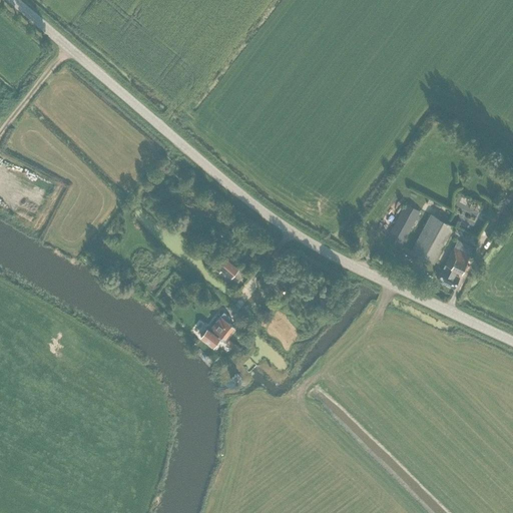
[(474,222),(484,202),(461,191),(452,211),(474,222)]
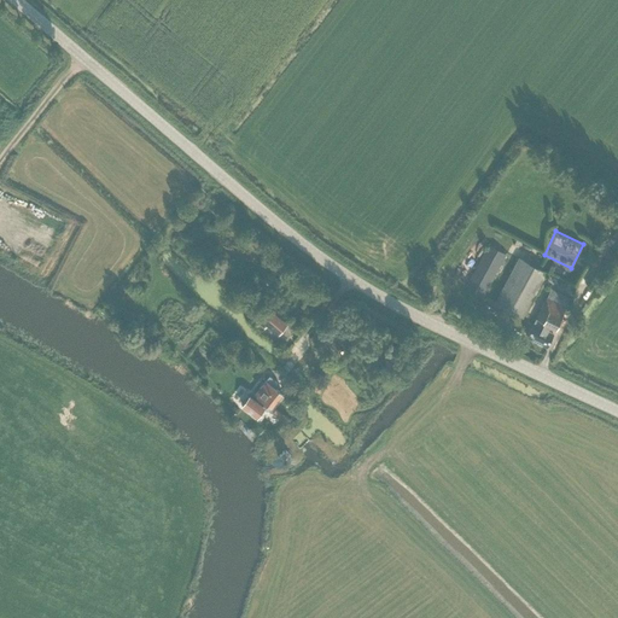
[(484,296),(507,254),(489,245),(466,287),(484,296)]
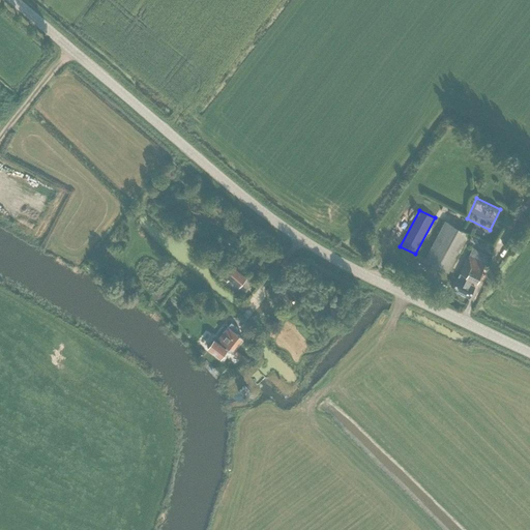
[(448,272),(454,262),(469,235),(445,222),(424,260),(448,272)]
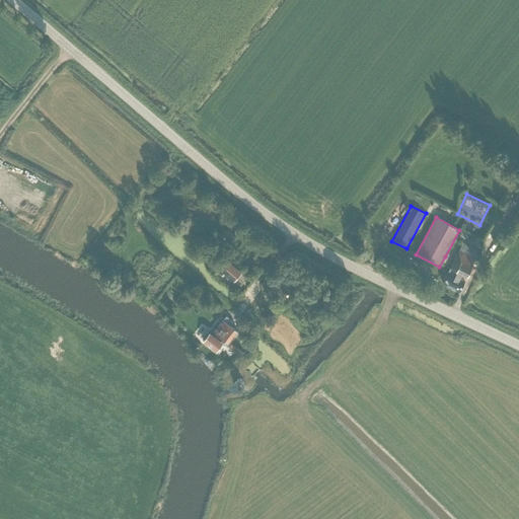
[(478,250),(463,242),(459,250),(442,284),(459,292),(464,281),(459,278),(461,274),(466,276),(475,258),(474,258),(478,250)]
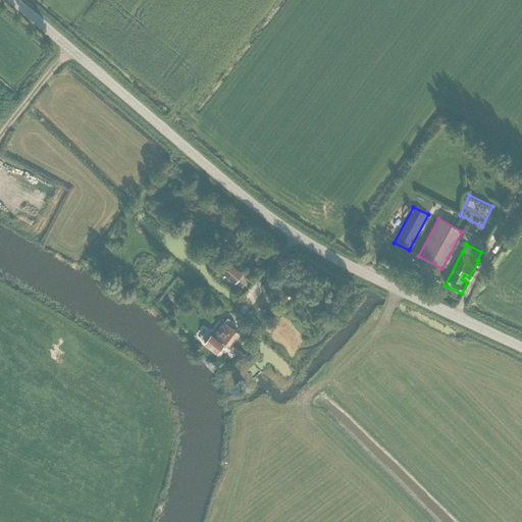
[(235,283),(243,274),(226,261),(219,270),(235,283)]
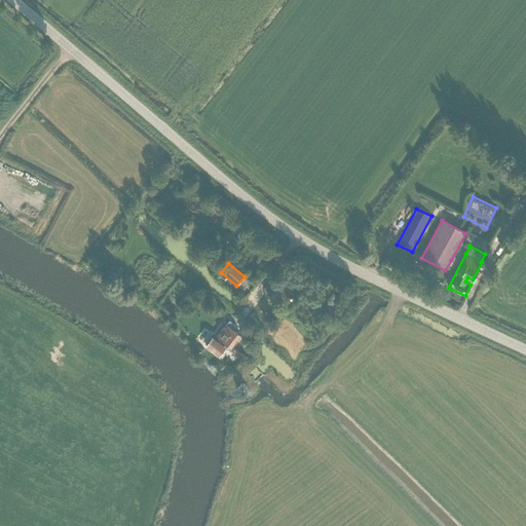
[(277,284),(271,279),(265,288),(270,292),(277,284)]
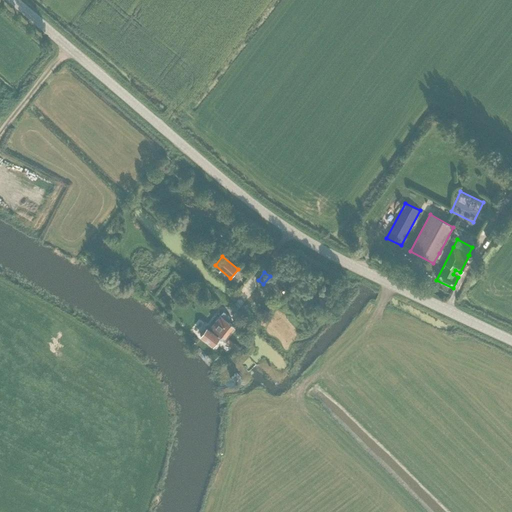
[(217,335),(206,327),(200,336),(213,346),(221,335),(225,338),(234,327),(226,321),(229,317),(223,312),(211,327),(219,333),(217,335)]
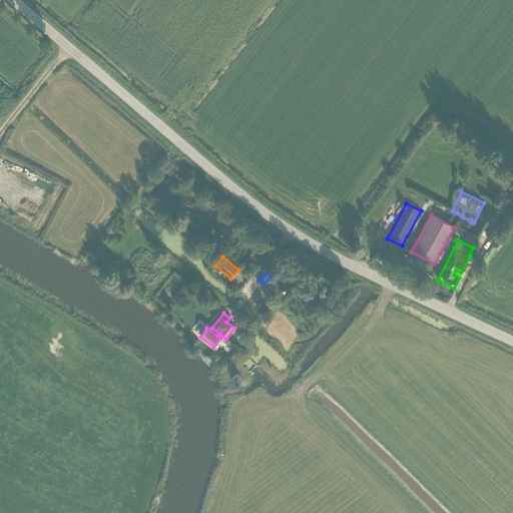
[(238,375),(236,374),(230,380),(236,386),(242,379),(240,378),(241,376),(239,374),(238,375)]
